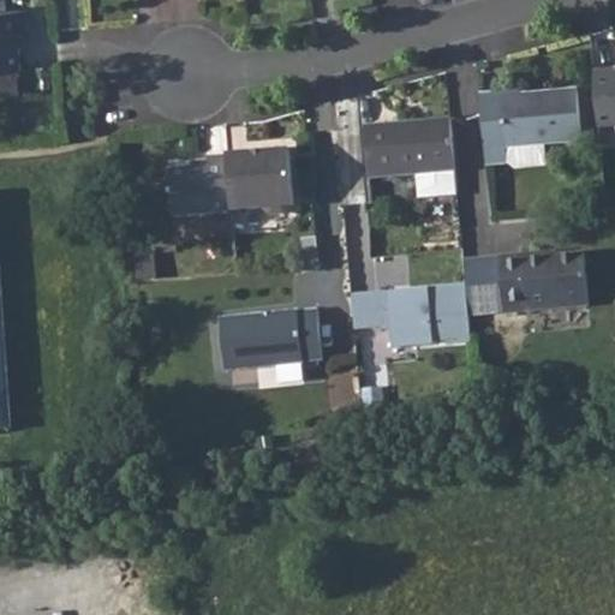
[(30,13),(0,15),(0,73),(25,73),(22,34),(33,33),(30,13)]
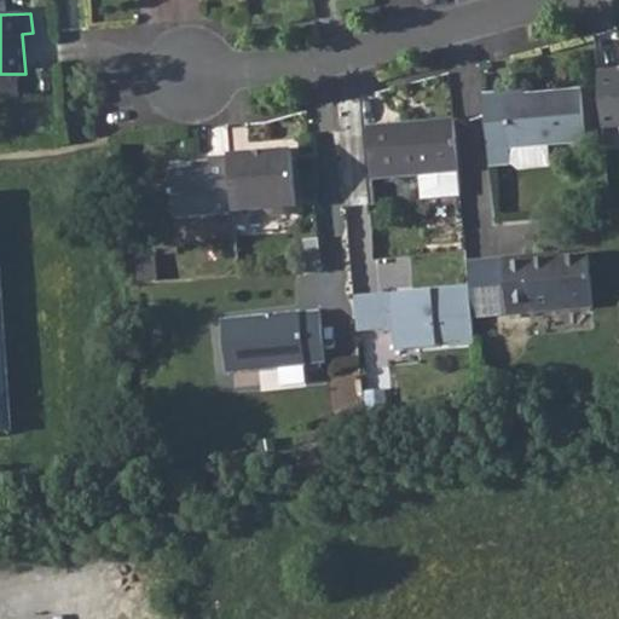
[(615,73),(595,74),(600,131),(618,128),(618,77),(615,79),(615,73)]
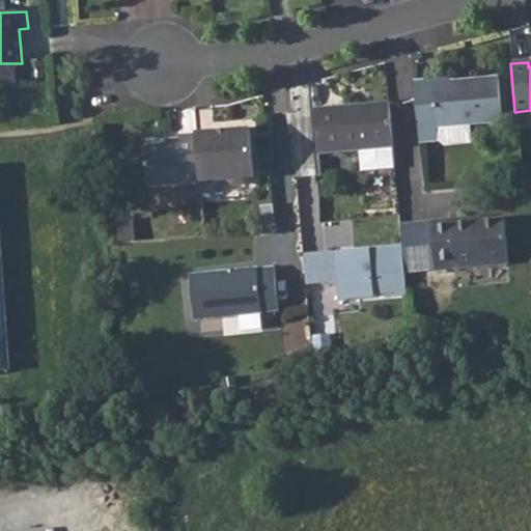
[(432,81),(415,82),(420,138),(438,137),(445,145),(471,142),(469,126),(504,122),(500,77),(451,82),(451,76),(432,78),(432,81)]
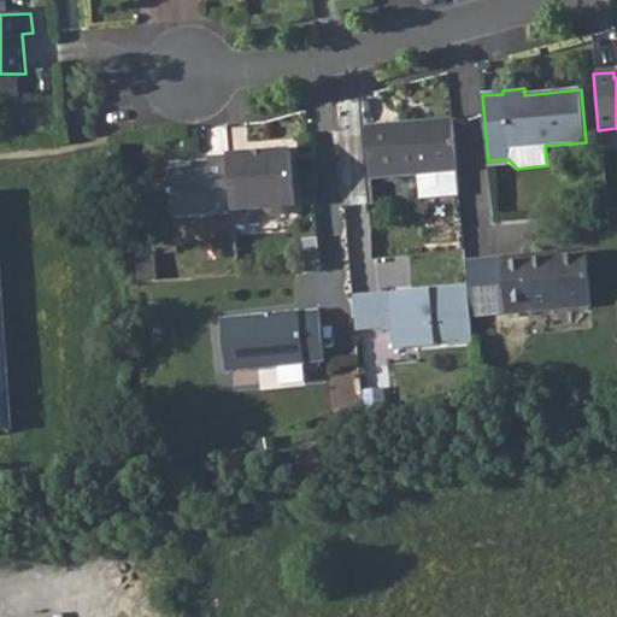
[(368,128),(368,134),(374,181),(418,177),(419,203),(460,199),(452,118),(368,128)]
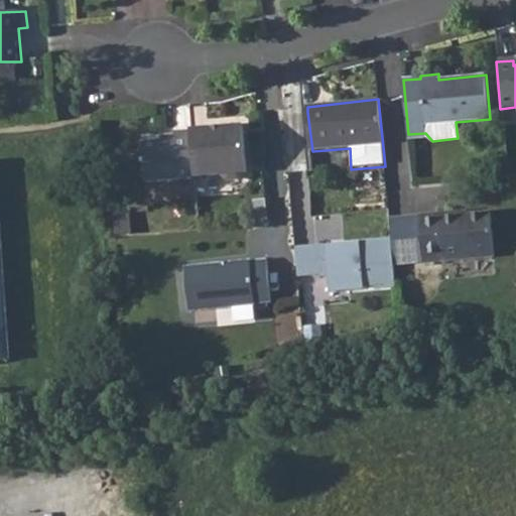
[(246,126),(194,131),(197,177),(223,175),(230,180),(241,179),(247,173),(250,173),(246,126)]
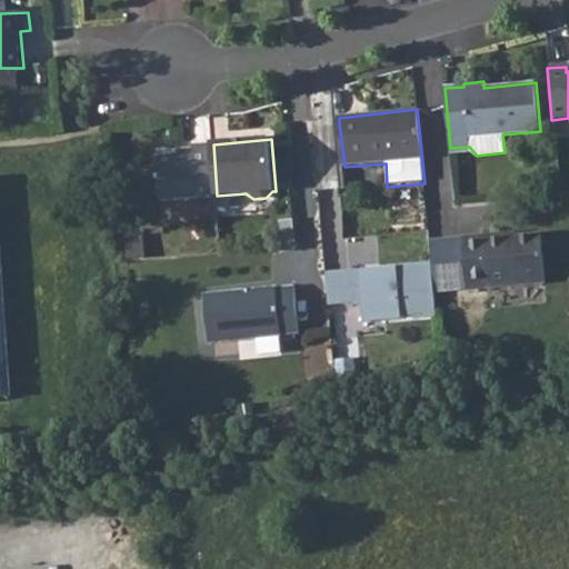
[(193,155),(157,157),(160,202),(217,197),(213,145),(193,146),(193,155)]
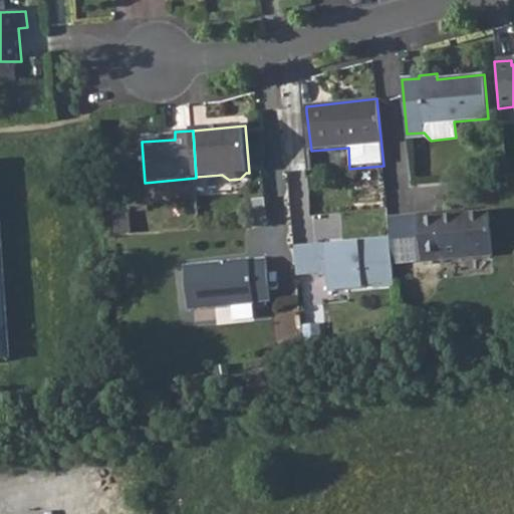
[(0,362),(12,362),(3,239),(0,196),(0,362)]
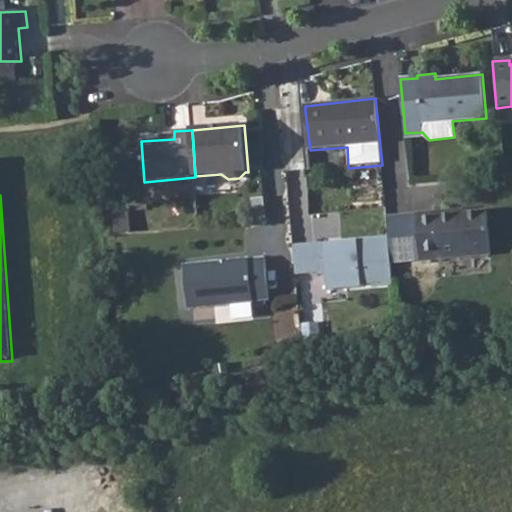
[(456,211),(417,215),(421,261),(491,255),(487,212),(456,215),(456,211)]
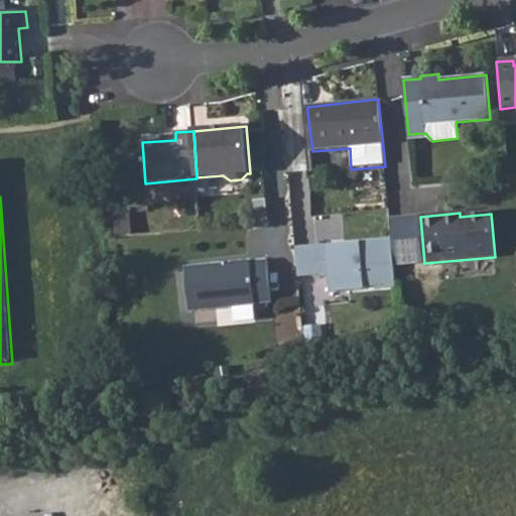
[(389,244),(294,252),(297,280),(328,278),(330,297),(393,291),(389,244)]
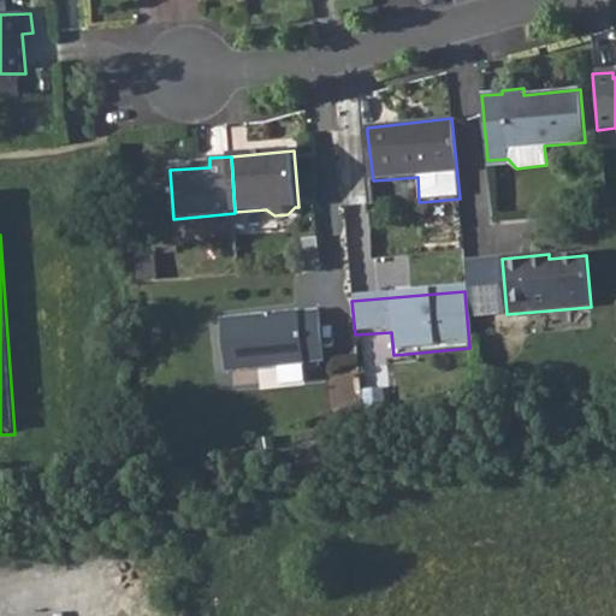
[(301,311),(224,319),(229,371),(307,363),(307,360),(326,359),(321,311),(301,313),(301,311)]
